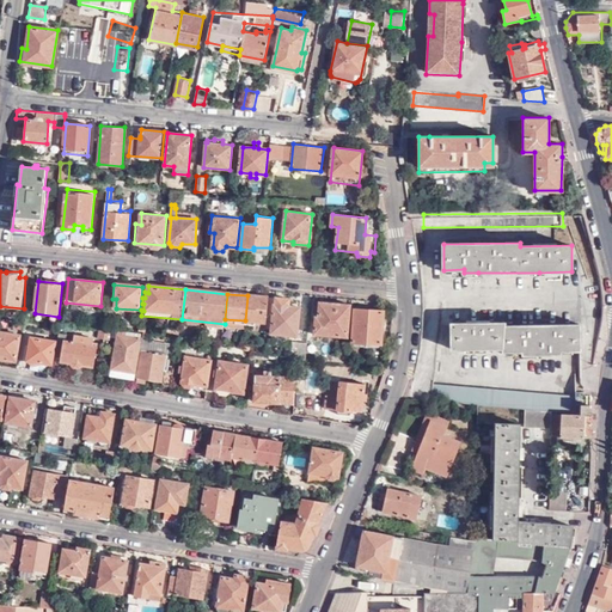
[(248,295),(245,320),(255,322),(255,325),(258,325),(258,323),(265,323),(269,298),(248,295)]
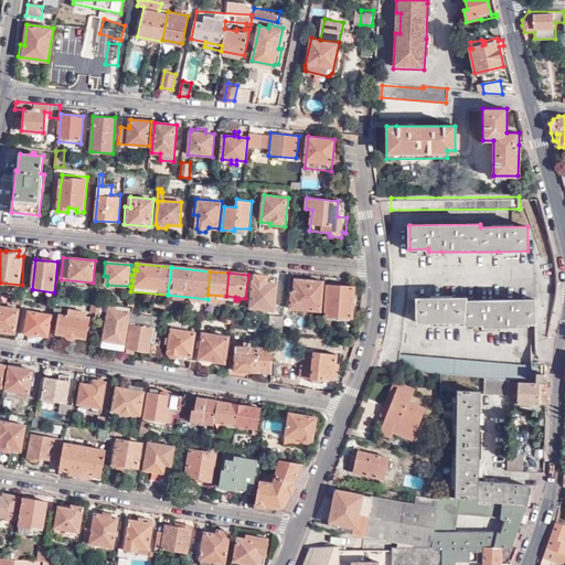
[(245,298),(245,304),(251,305),(251,309),(275,311),(277,281),(267,280),(267,277),(248,275),(245,298)]
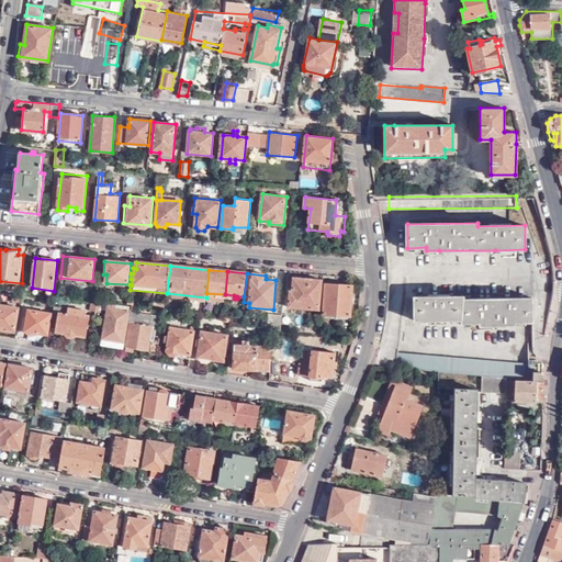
[(319,310),(322,281),(294,279),(294,274),(291,274),(288,307),(319,310)]
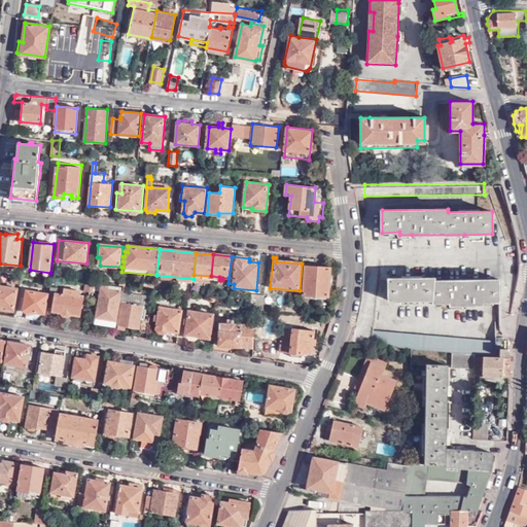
[(303,294),(328,296),(330,267),(305,265),(303,294)]
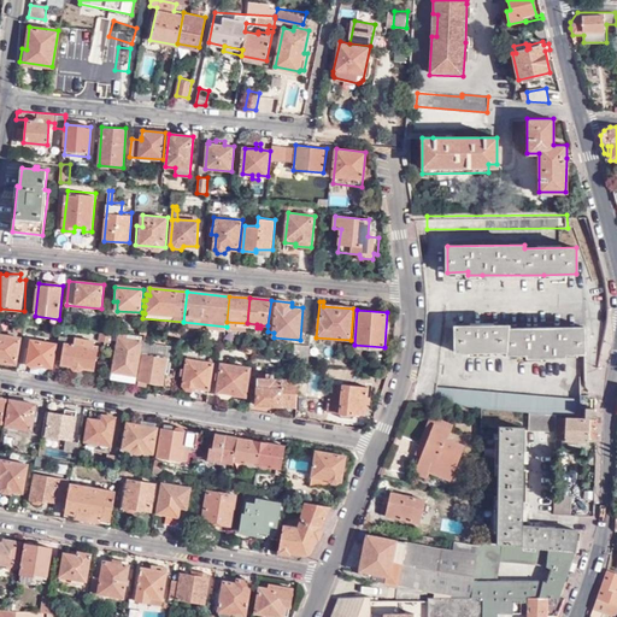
[(509,324),(456,325),(456,351),(483,351),(506,351),(506,354),(527,354),(527,357),(541,357),(565,357),(565,353),(585,353),(585,328),(509,328),(509,324)]
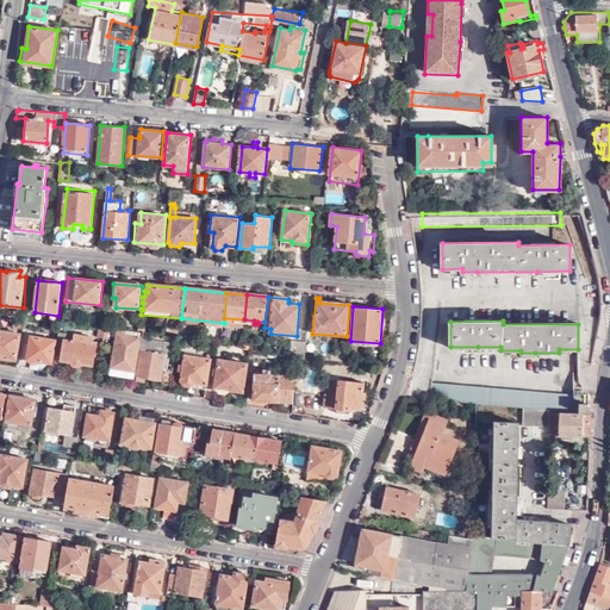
[(144,332),(141,352),(143,352),(137,380),(145,381),(147,378),(161,380),(166,355),(173,356),(175,344),(148,340),(149,329),(138,328),(138,331),(144,332)]
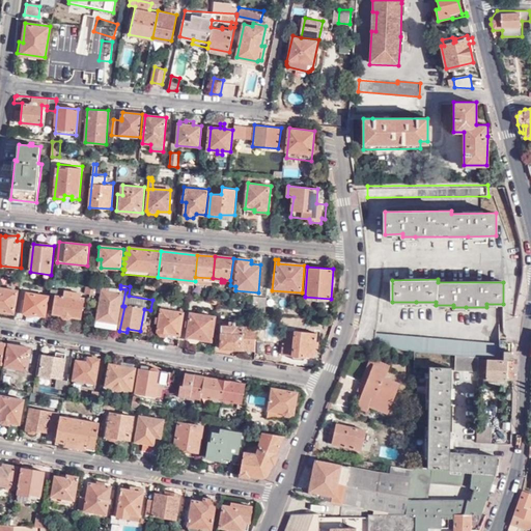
[(0,310),(15,313),(19,290),(0,287),(0,310)]
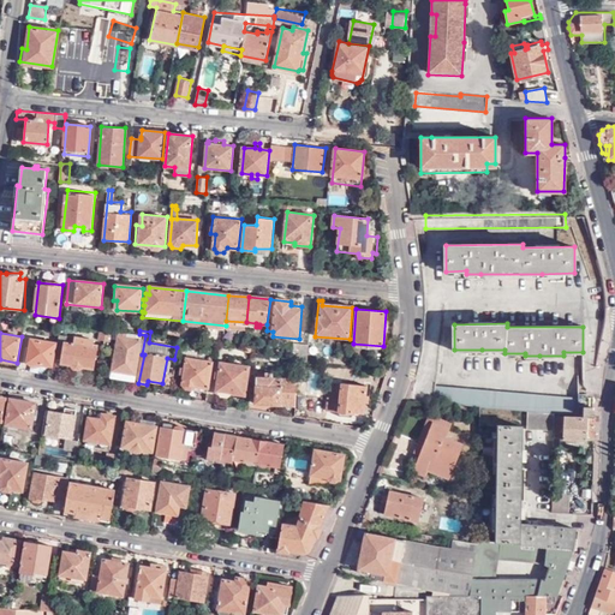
[(137,374),(143,338),(120,333),(117,354),(113,353),(111,368),(114,369),(114,376),(135,380),(136,374),(137,374)]
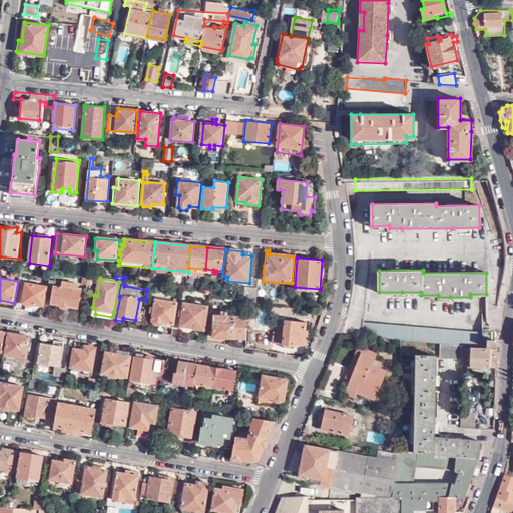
[(50,280),(47,301),(52,301),(52,304),(79,308),(81,298),(83,299),(85,289),(79,288),(79,285),(50,280)]
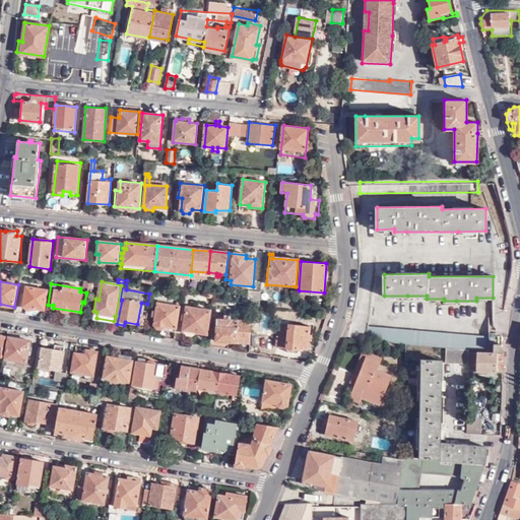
[(21,306),(46,310),(48,290),(28,286),(27,294),(24,294),(21,306)]
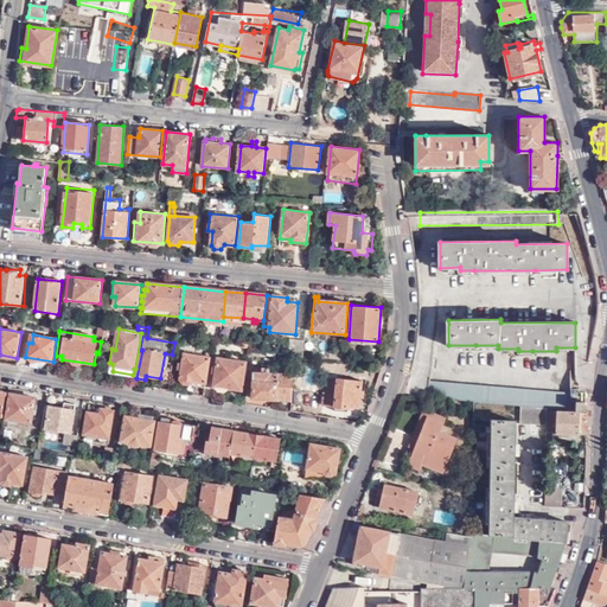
[(287,349),(286,355),(294,356),(302,357),(305,343),(293,340),(292,349),(287,349)]
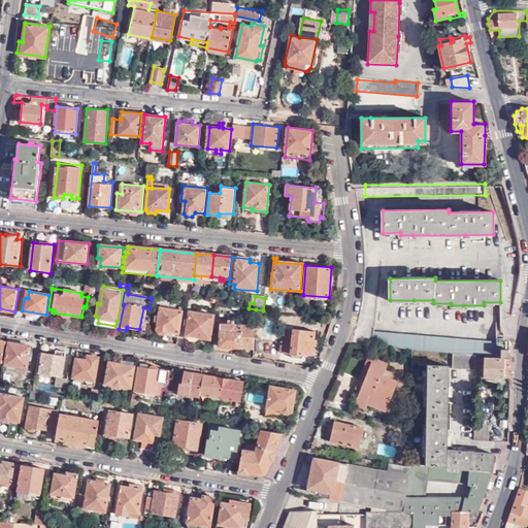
[(157,331),(178,334),(183,311),(182,311),(183,306),(166,304),(165,307),(161,306),(160,316),(156,315),(155,321),(158,322),(157,331)]
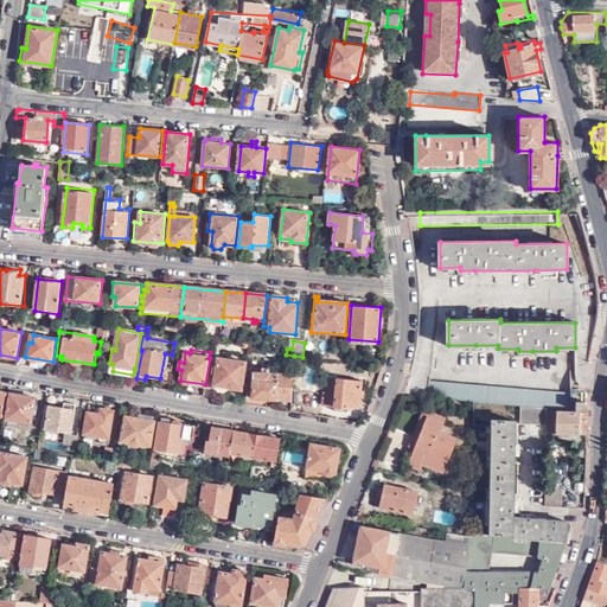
[(215,387),(242,390),(246,363),(218,359),(215,387)]
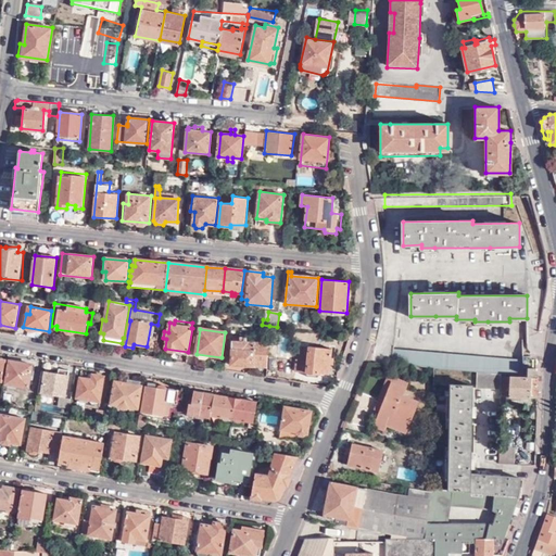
[(149,350),(155,351),(159,338),(151,337),(149,350)]
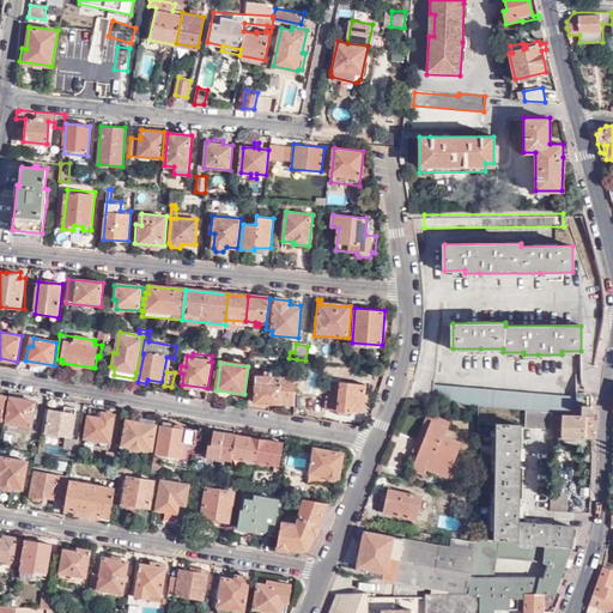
[(255,402),(295,404),(296,377),(272,377),(273,372),(268,371),(268,376),(255,376),(255,402)]
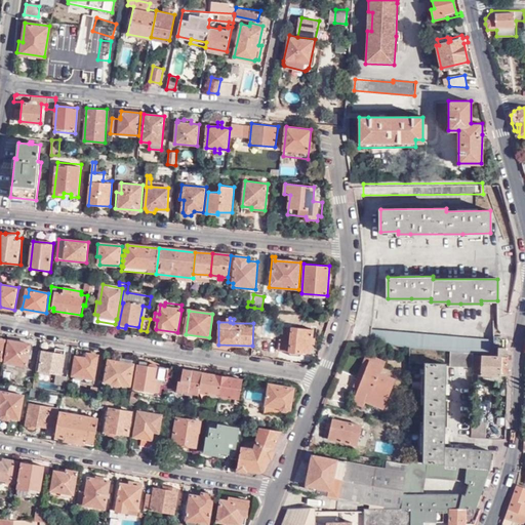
[(316,344),(316,327),(292,326),(292,330),(282,330),(281,339),(279,339),(279,351),(289,352),(289,356),(301,356),(301,353),(311,353),(312,344),(316,344)]
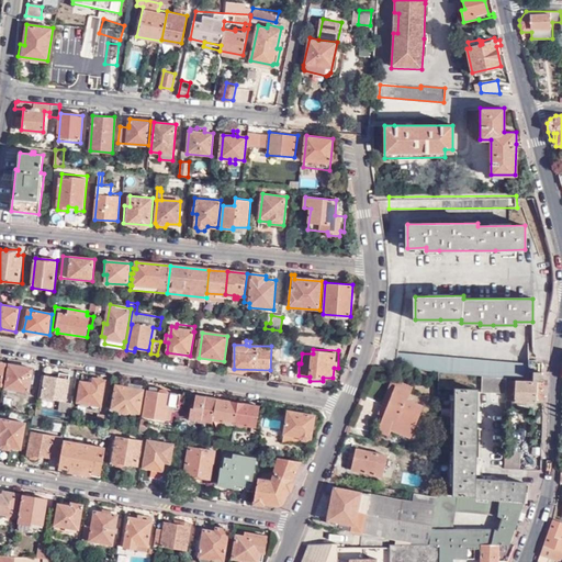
[(396,351),(395,367),(482,374),(507,377),(527,379),(528,370),(529,363),(396,351)]
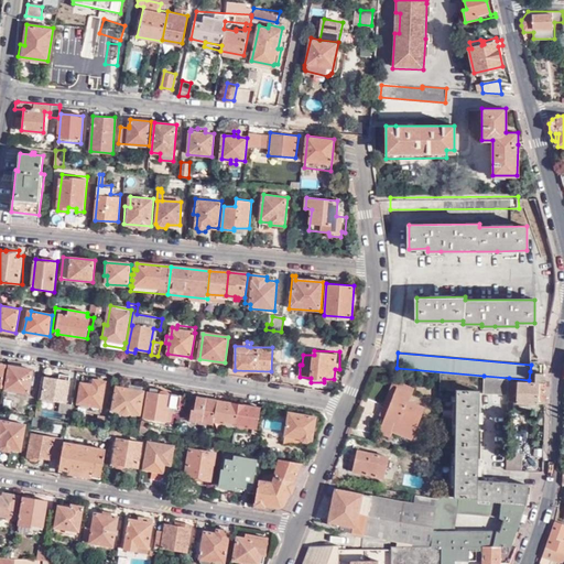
[(7,389),(29,393),(32,377),(35,377),(36,370),(10,366),(7,389)]
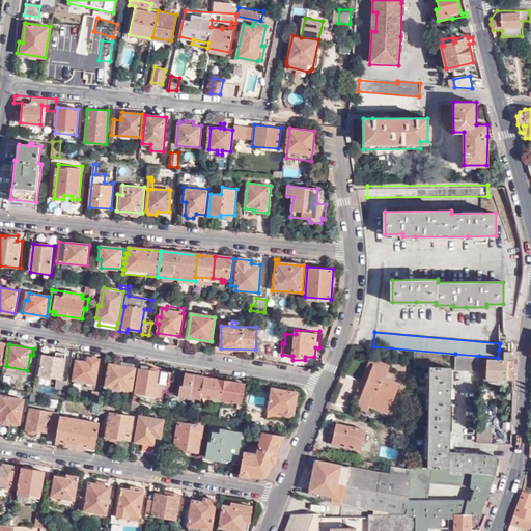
[(511,351),(499,350),(498,358),(511,359),(511,351)]
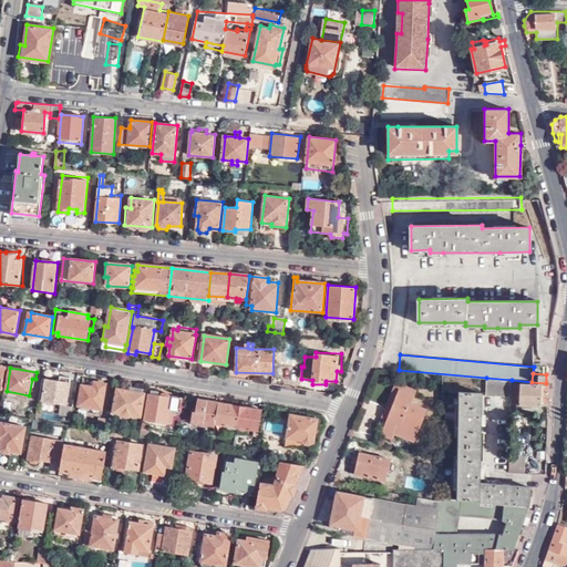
[(66,404),(71,378),(61,377),(61,381),(47,379),(43,401),(66,404)]
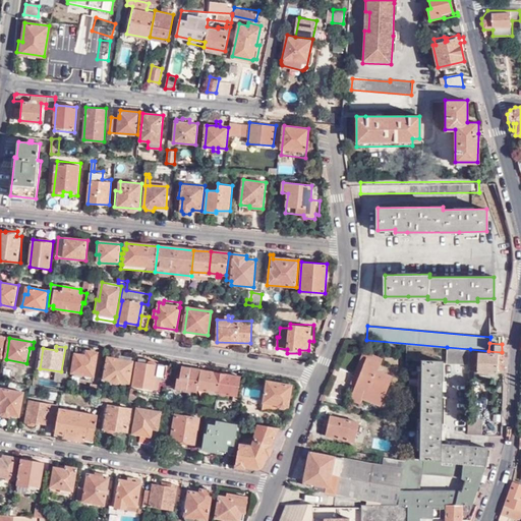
[(470,349),(447,347),(446,363),(468,365),(470,349)]
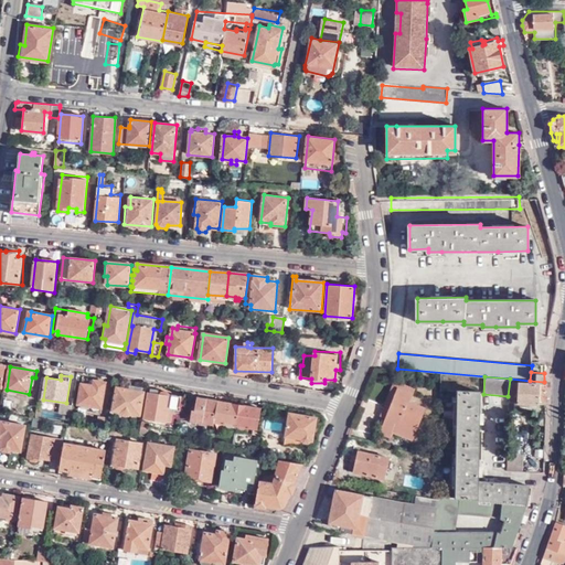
[(78,404),(102,408),(106,383),(83,379),(78,404)]
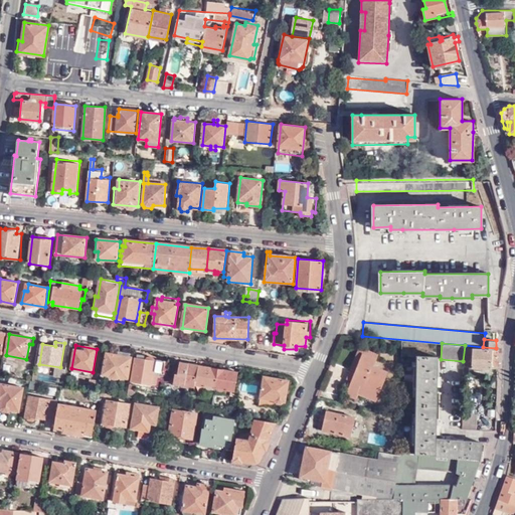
[(359,393),(376,400),(387,371),(373,366),(377,354),(359,348),(347,380),(352,381),(347,395),(357,399),(359,393)]
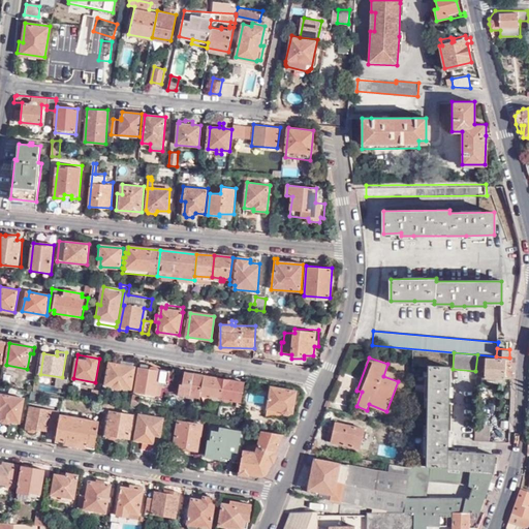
[(510,376),(511,360),(477,359),(477,370),(483,370),(483,377),(479,377),(479,383),(489,384),(489,381),(484,381),(484,378),(504,378),(505,376),(510,376)]
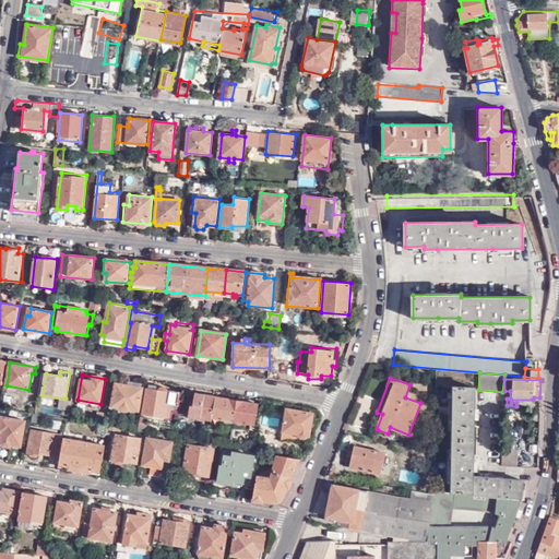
[(143,401),(145,390),(143,389),(143,388),(141,388),(142,383),(129,381),(128,384),(115,382),(111,406),(139,412),(141,401),(143,401)]
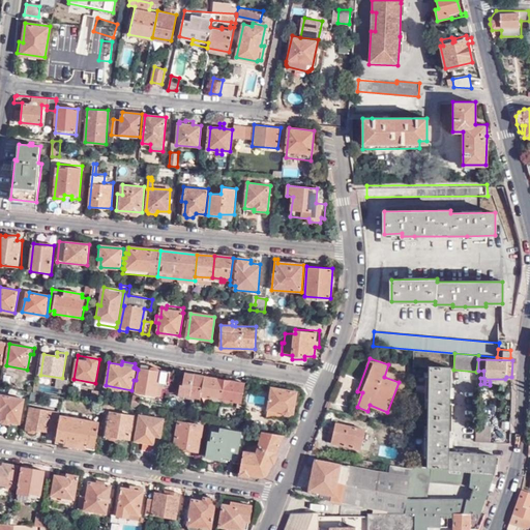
[(429,366),(424,470),(444,470),(444,472),(494,474),(495,455),(473,454),(445,453),(446,445),(449,445),(449,442),(449,439),(446,439),(448,395),(451,395),(451,393),(451,389),(448,389),(449,366),(429,366)]
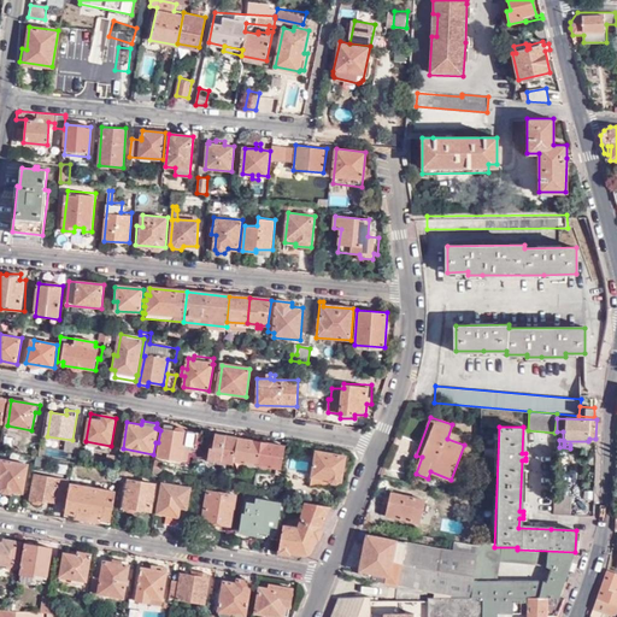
[(163,430),(160,430),(158,442),(163,444),(160,457),(187,462),(189,446),(195,446),(198,433),(188,430),(187,429),(181,428),(180,429),(178,432),(163,429),(163,430)]
